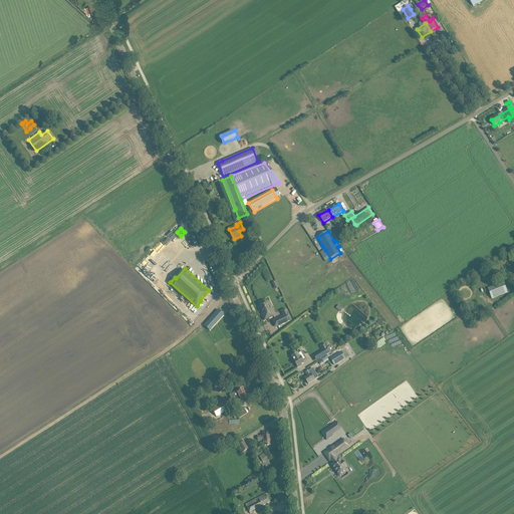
[(503,282),(501,283),(488,289),(492,299),(507,293),(503,282)]
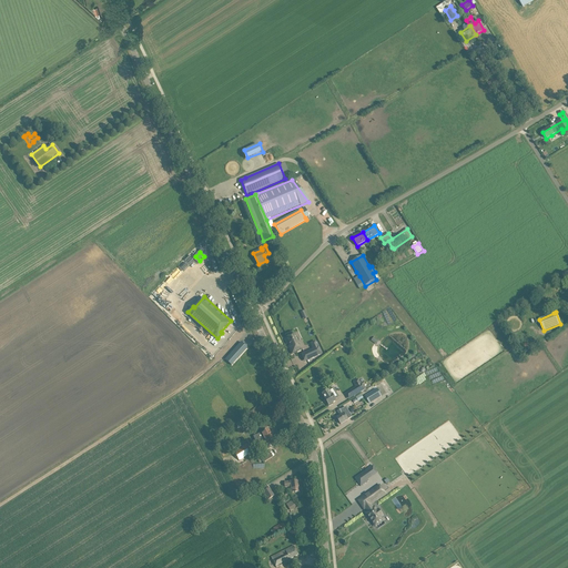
[(288,347),(292,355),(303,350),(300,343),(298,344),(295,335),(285,338),(290,347),(288,347)]
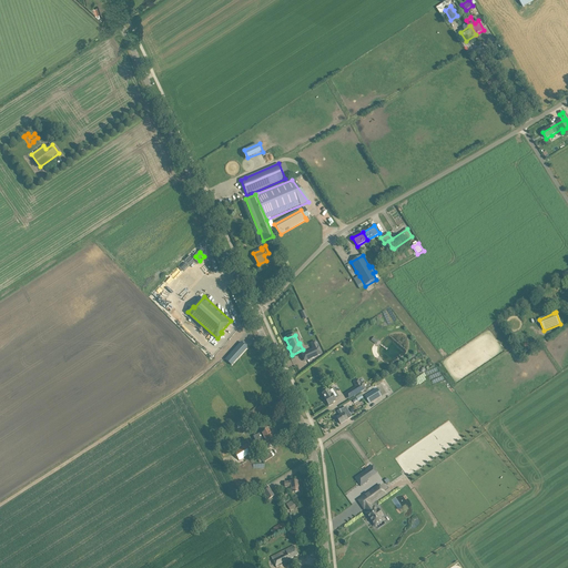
[(225,359),(230,364),(231,365),(239,356),(239,357),(247,348),(241,343),(240,344),(225,359)]
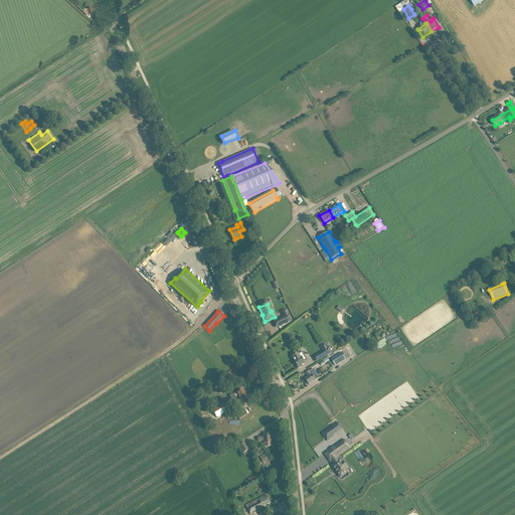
[(284,317),(278,319),(281,326),(292,321),(289,314),(288,315),(284,317)]
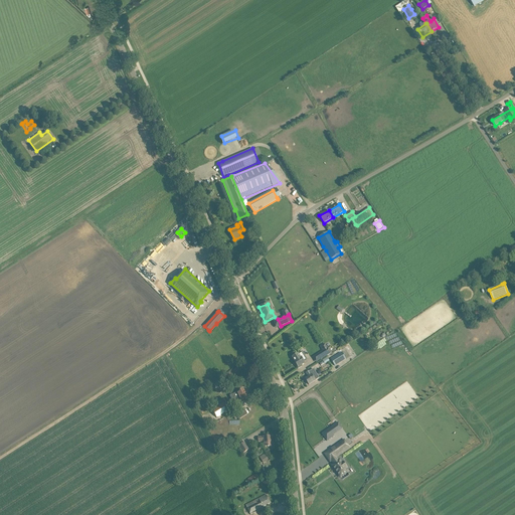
[(328,348),(325,343),(320,347),(323,351),(313,357),(316,362),(332,353),(328,348)]
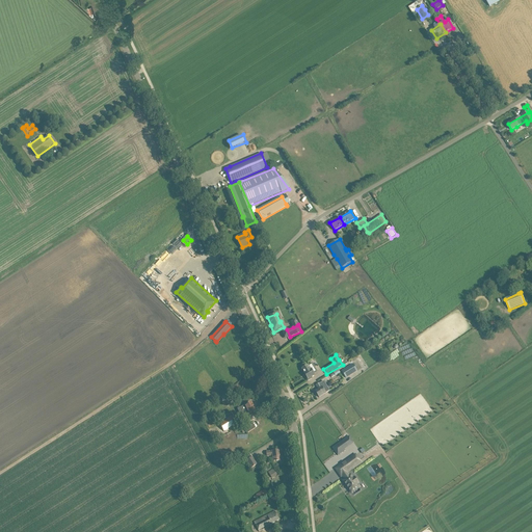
[(316,369),(313,364),(309,366),(308,366),(302,369),(304,373),(304,374),(307,376),(306,377),(308,381),(312,378),(312,377),(315,375),(314,374),(317,372),(315,369),(316,369)]
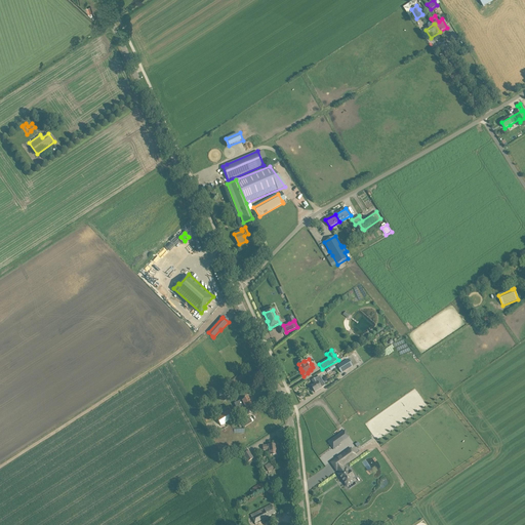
[(341,373),(353,366),(349,359),(337,366),(341,373)]
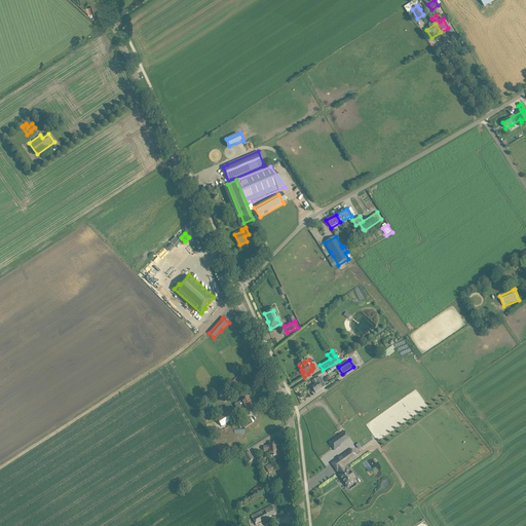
[(315,380),(313,381),(315,385),(312,387),(315,392),(326,386),(321,377),(315,380)]
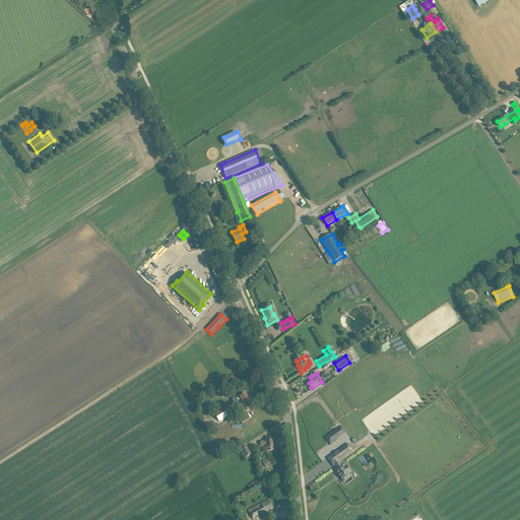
[(217,391),(224,386),(221,383),(215,388),(217,391)]
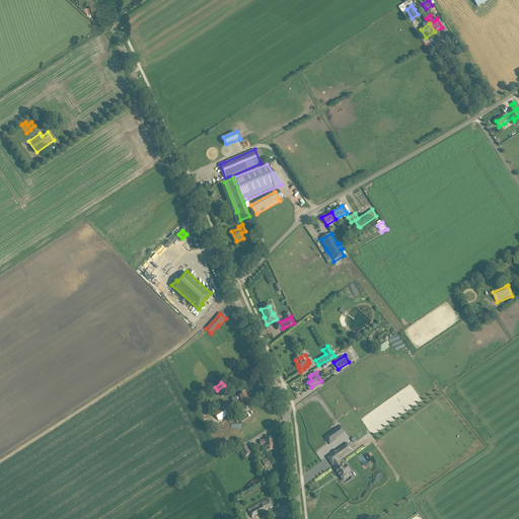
[(240,394),(234,397),(236,402),(238,406),(242,404),(244,403),(249,401),(245,392),(240,394)]
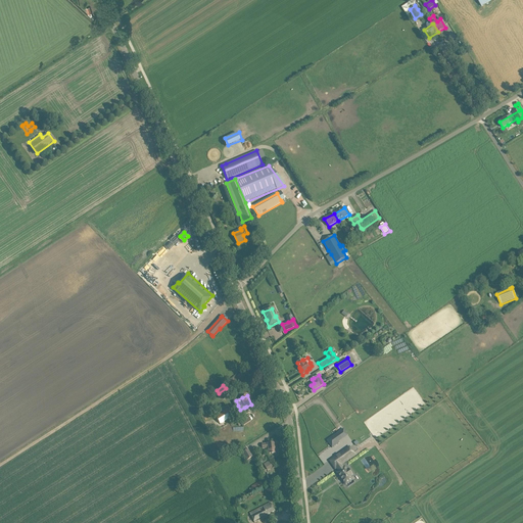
[(227,411),(219,416),(223,422),(231,417),(227,411)]
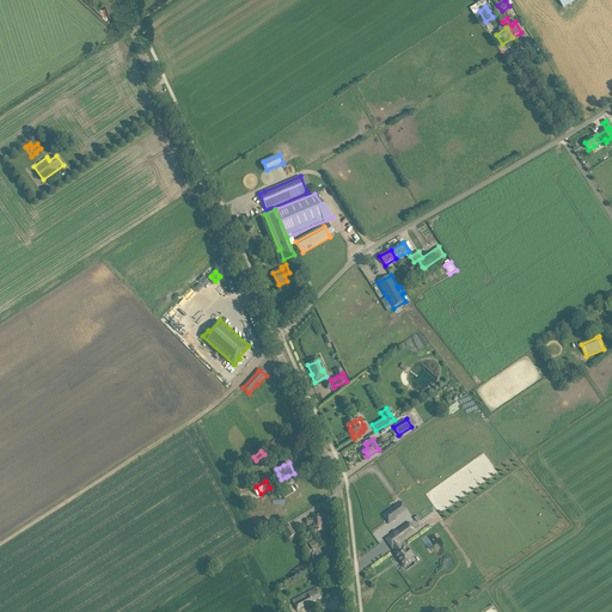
[(291,488),(280,494),(282,497),(283,500),(283,499),(293,493),(291,488)]
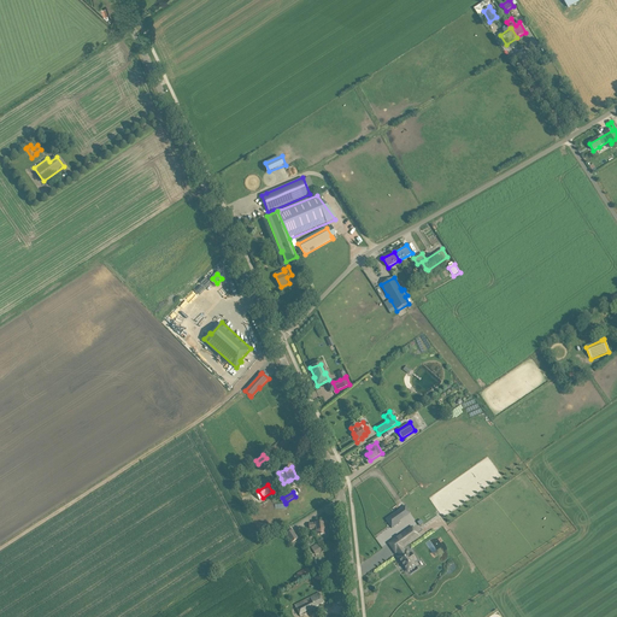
[(394,515),(387,519),(392,528),(400,522),(394,515)]
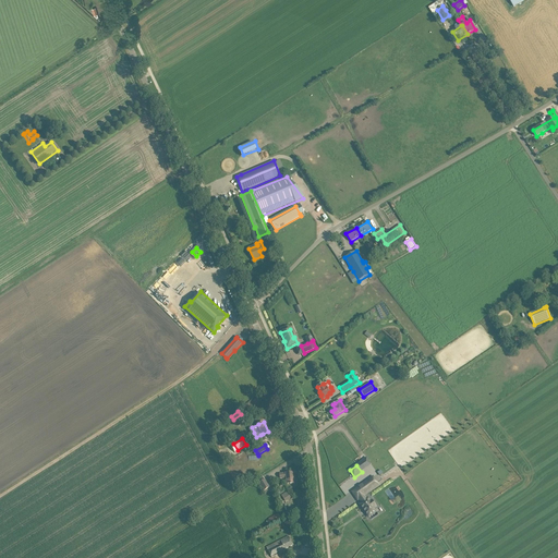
[(293,473),(288,473),(286,473),(286,474),(280,474),(280,478),(287,478),(287,485),(290,484),(290,485),(291,485),(291,484),(294,484),(294,478),(293,478),(293,473)]
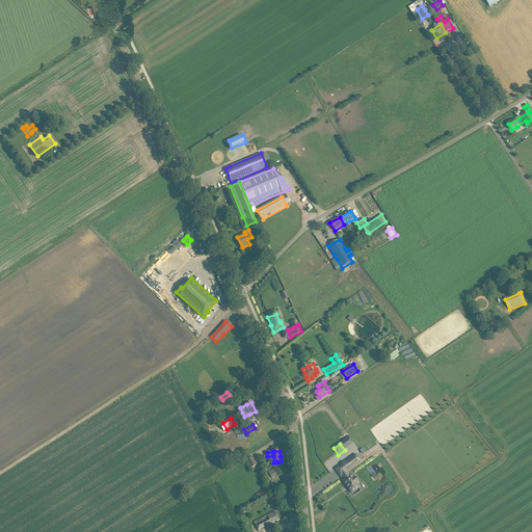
[(355,455),(336,469),(341,477),(342,476),(345,480),(343,481),(352,493),(360,487),(356,483),(358,482),(355,478),(353,479),(351,476),(350,476),(346,470),(349,468),(351,470),(362,462),(355,455)]
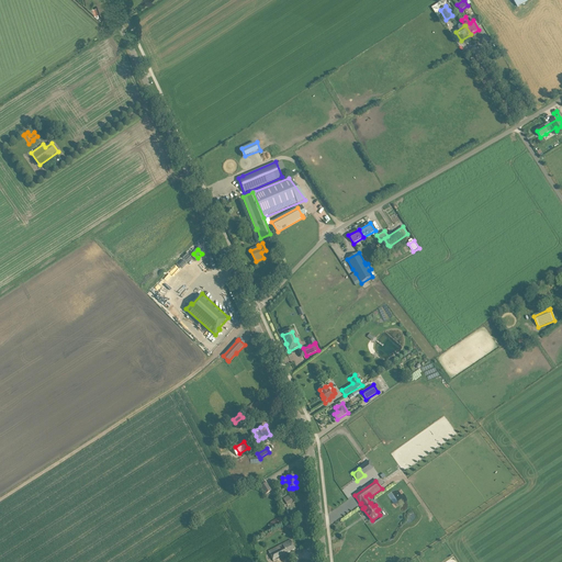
[(266,494),(271,491),(267,483),(261,487),(266,494)]
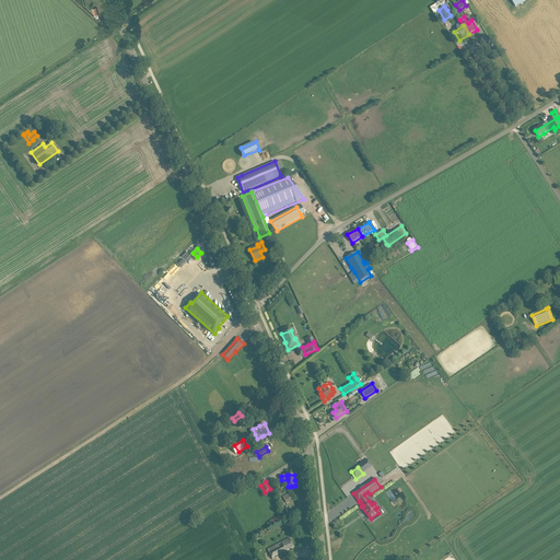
[(289,493),(282,497),(287,503),(292,500),(289,493)]
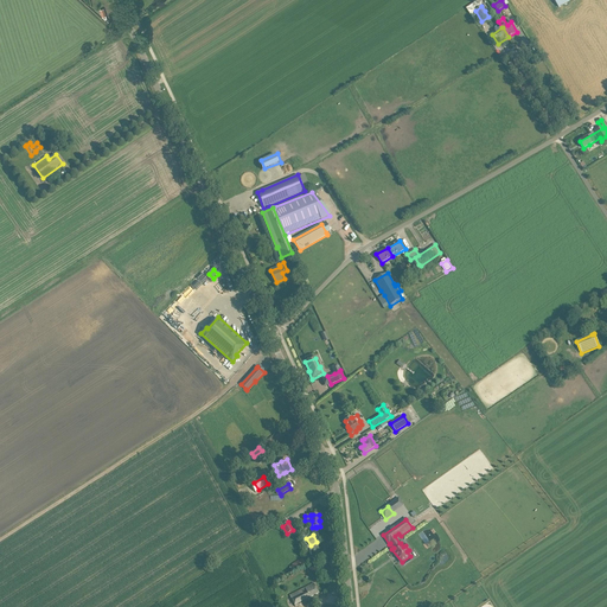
[(302,558),(292,564),(295,570),(306,564),(302,558)]
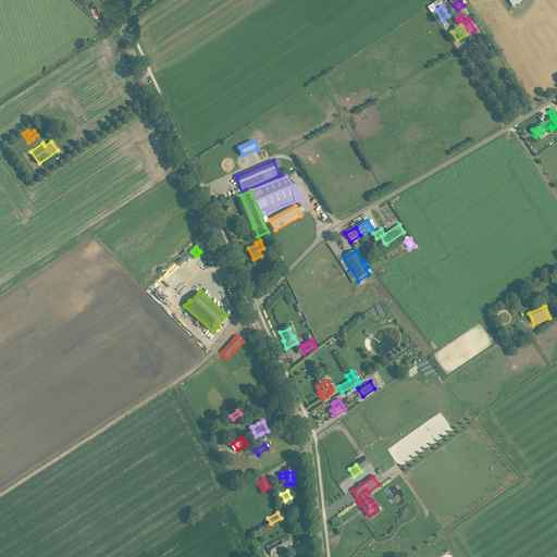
[(288,535),(283,539),(267,547),(271,556),(272,556),(286,551),(285,548),(293,544),(288,535)]
